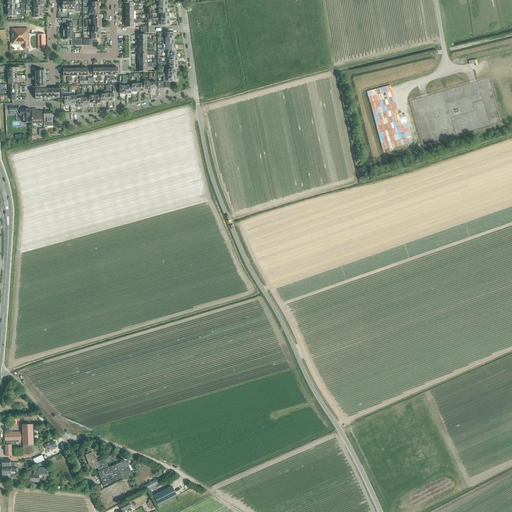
[(62,2),(62,7),(59,7),(59,9),(62,9),(62,10),(66,10),(66,13),(69,13),(69,2),(62,2)]
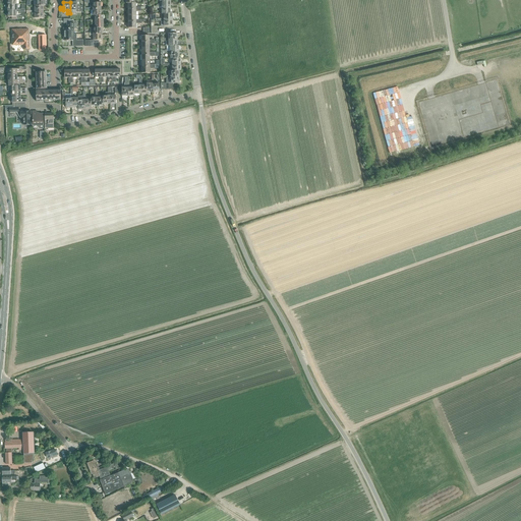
[(76,2),(70,2),(70,13),(72,13),(72,10),(75,10),(75,12),(82,12),(82,5),(76,6),(76,2)]
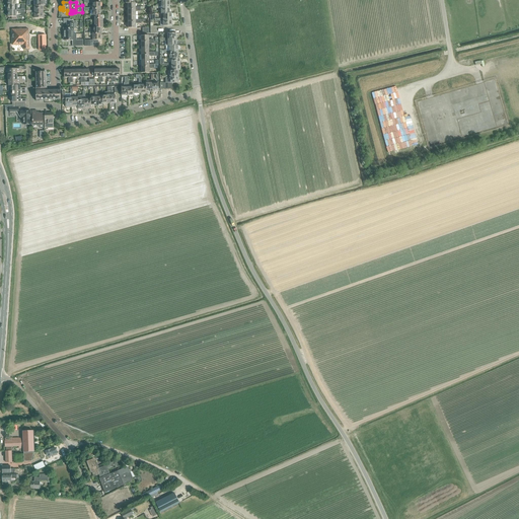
[(16,20),(16,17),(16,14),(20,14),(20,11),(20,9),(16,9),(16,11),(7,11),(7,17),(8,17),(11,17),(11,20),(16,20)]
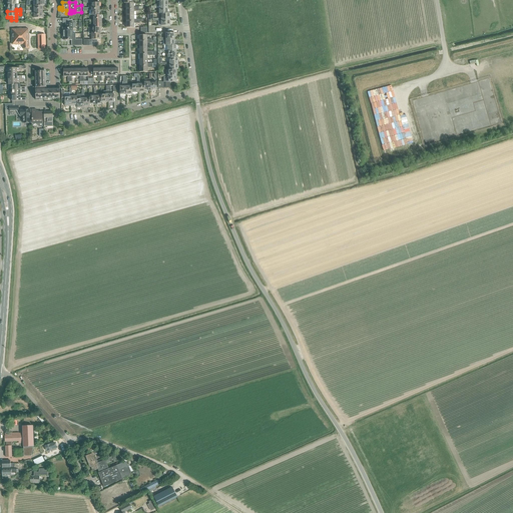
[(63,28),(63,34),(72,34),(72,28),(76,28),(76,23),(69,23),(66,23),(66,28),(63,28)]
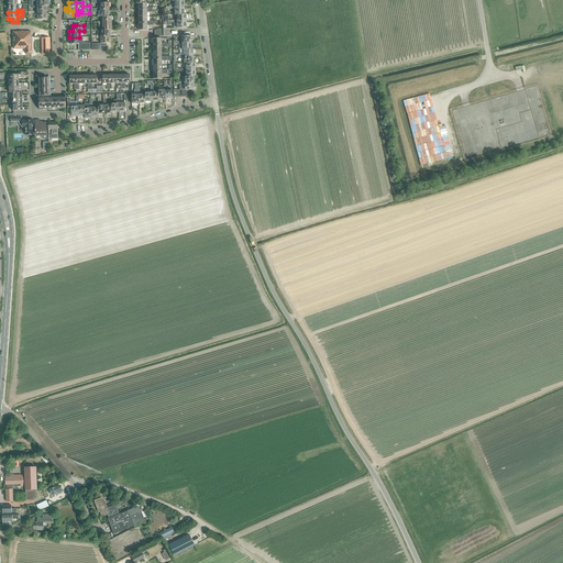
[(31,32),(21,33),(21,30),(19,30),(19,33),(13,33),(13,50),(25,50),(25,54),(32,54),(32,36),(31,36),(31,32)]
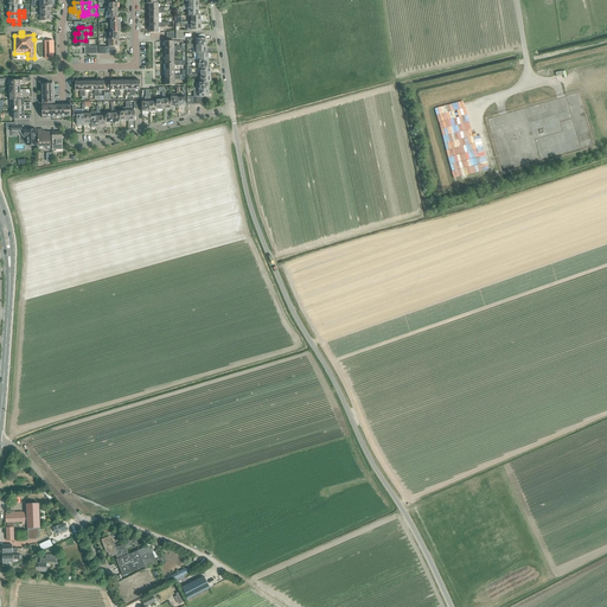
[(45,42),(45,59),(55,59),(53,40),(45,42)]
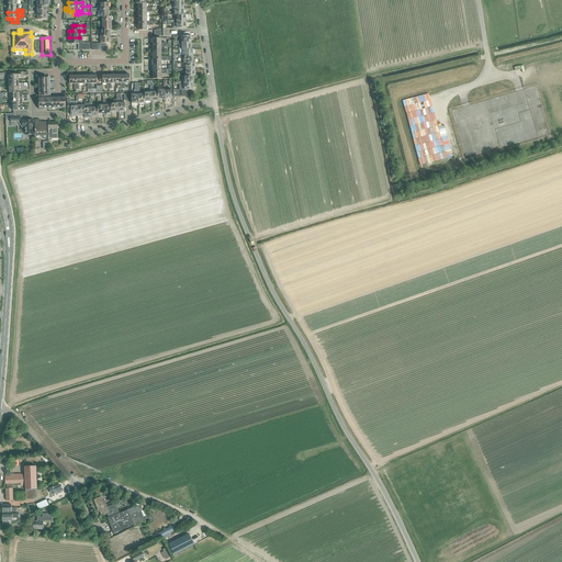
[(79,37),(69,37),(69,44),(78,44),(78,51),(89,51),(89,44),(79,44),(79,37)]
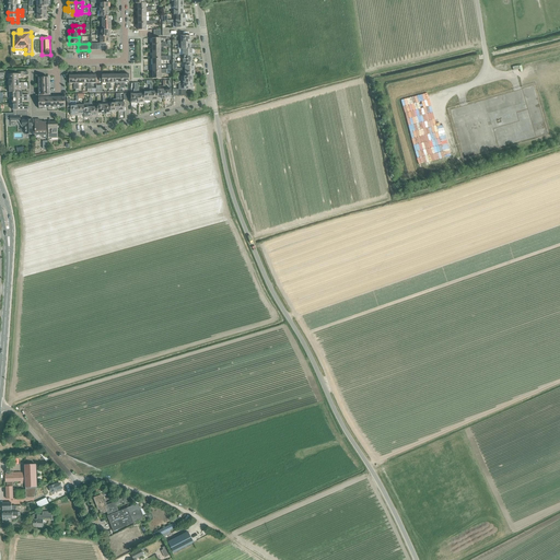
[(37,78),(37,88),(49,86),(48,78),(37,78)]
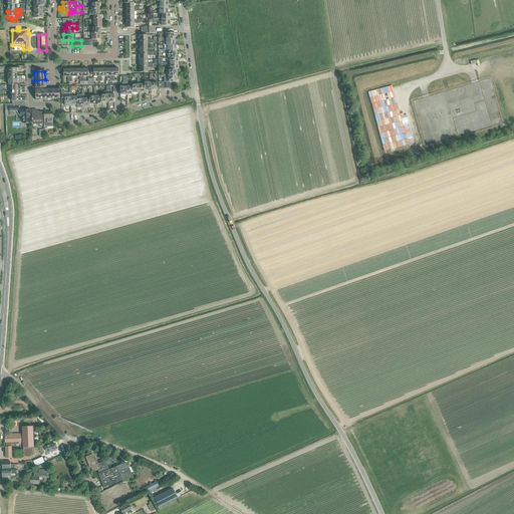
[(124,86),(124,82),(127,82),(127,78),(123,78),(123,81),(122,81),(122,86),(120,86),(117,86),(117,92),(120,92),(120,95),(126,95),(126,86),(124,86)]
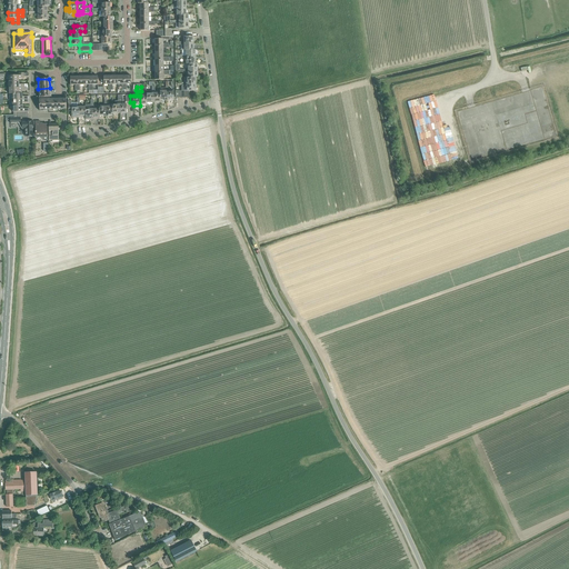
[(39,98),(40,100),(49,100),(49,98),(50,98),(50,88),(38,89),(39,98)]
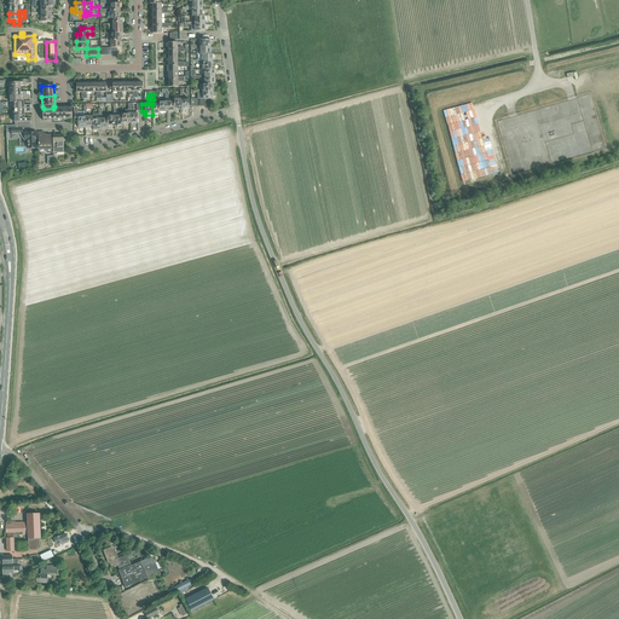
[(53,109),(44,109),(44,121),(58,121),(58,109),(53,109)]
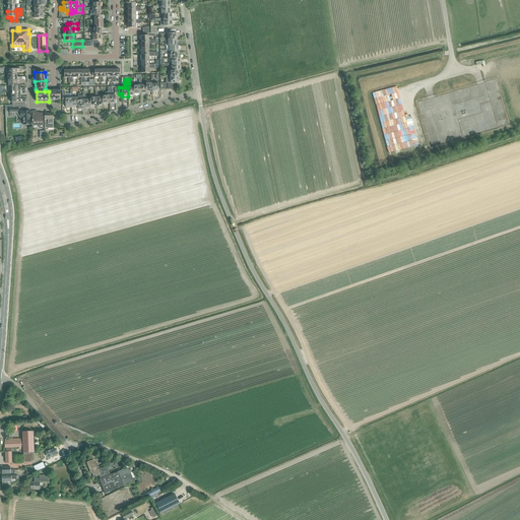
[(61,91),(49,91),(49,102),(61,101),(61,91)]
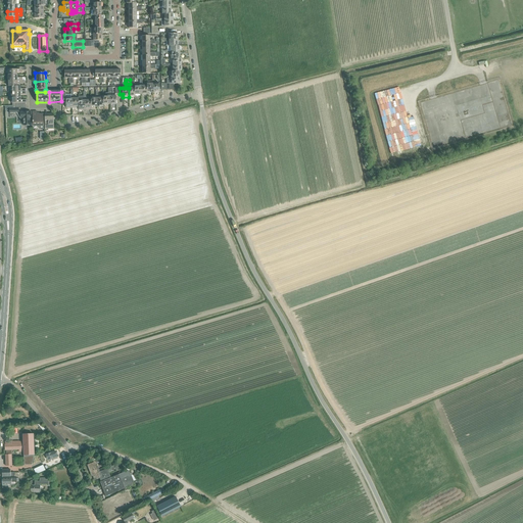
[(69,107),(73,107),(73,98),(70,98),(70,95),(66,95),(66,93),(62,93),(62,104),(65,104),(65,107),(66,107),(66,108),(69,108),(69,107)]
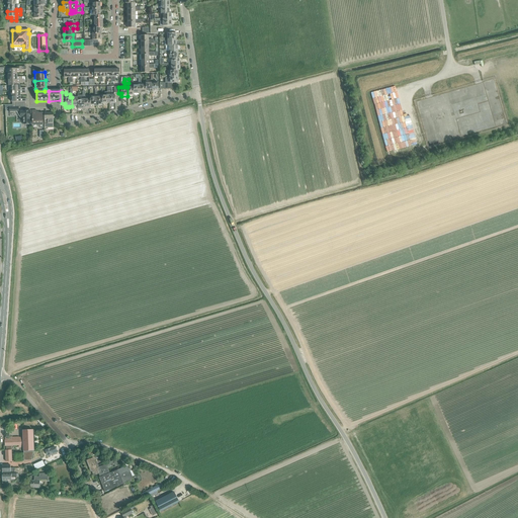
[(12,104),(5,104),(5,105),(5,106),(5,107),(9,107),(9,106),(12,106),(12,107),(10,107),(10,109),(9,109),(9,112),(10,112),(13,112),(17,112),(20,118),(23,118),(23,122),(24,122),(24,124),(31,124),(31,110),(19,111),(19,109),(18,104),(12,105),(12,104)]
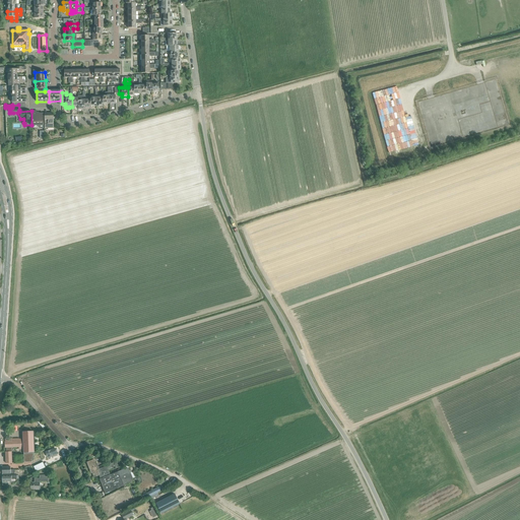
[(38,111),(33,111),(33,122),(33,125),(37,125),(40,128),(44,128),(44,125),(44,114),(38,114),(38,111)]
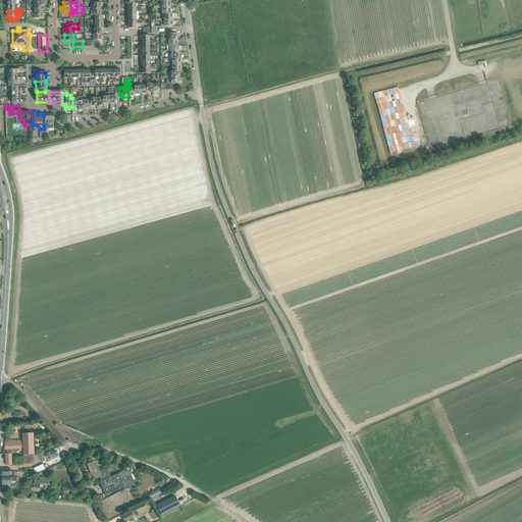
[(54,128),(54,126),(54,114),(48,114),(48,117),(45,117),(46,128),(54,128)]
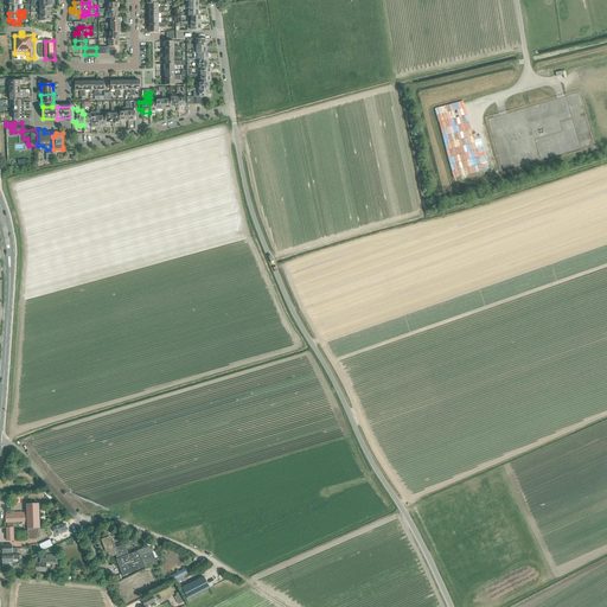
[(38,504),(26,504),(27,512),(27,522),(29,540),(37,540),(39,529),(38,504)]
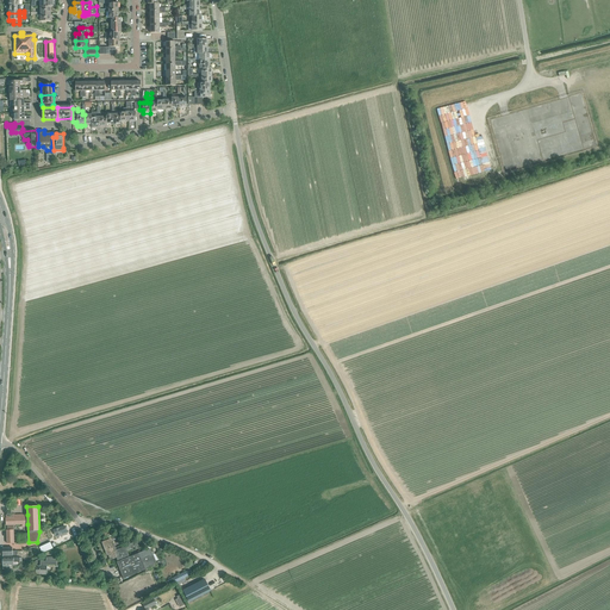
[(6,518),(6,526),(7,526),(7,530),(6,530),(6,537),(7,543),(14,543),(13,526),(23,524),(27,524),(27,515),(6,516),(6,518)]
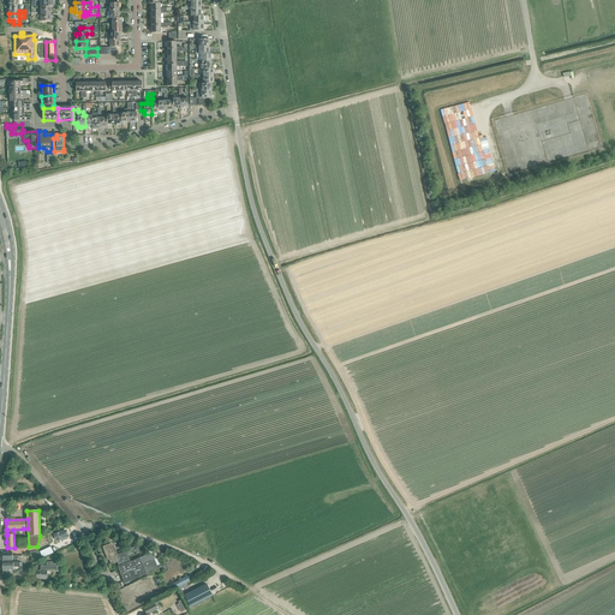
[(67,537),(65,531),(54,535),(57,541),(67,537)]
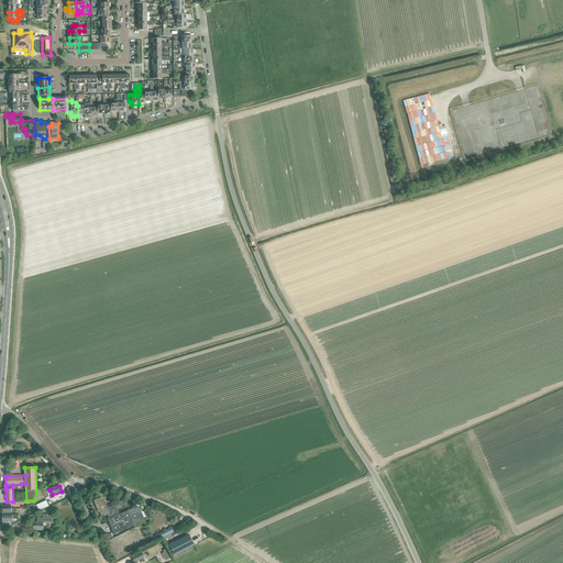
[(102,498),(95,500),(99,512),(100,511),(102,517),(108,515),(108,516),(109,517),(119,512),(118,508),(128,505),(127,499),(116,504),(116,505),(108,507),(106,501),(103,503),(102,498)]
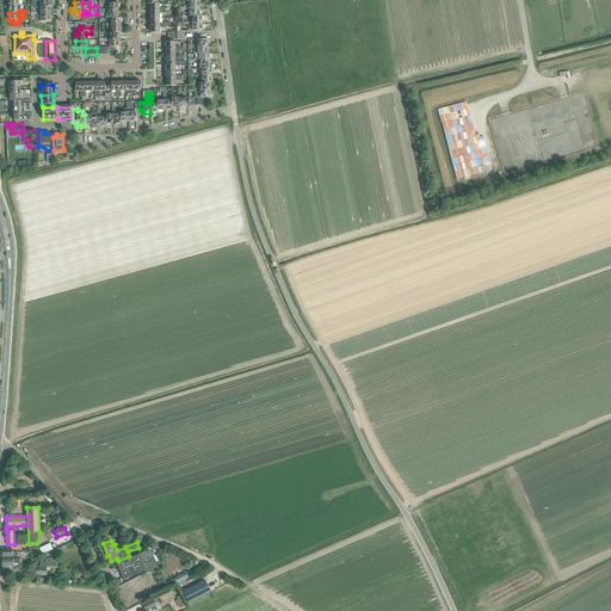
[(51,545),(50,543),(39,548),(42,554),(54,549),(53,549),(51,545)]
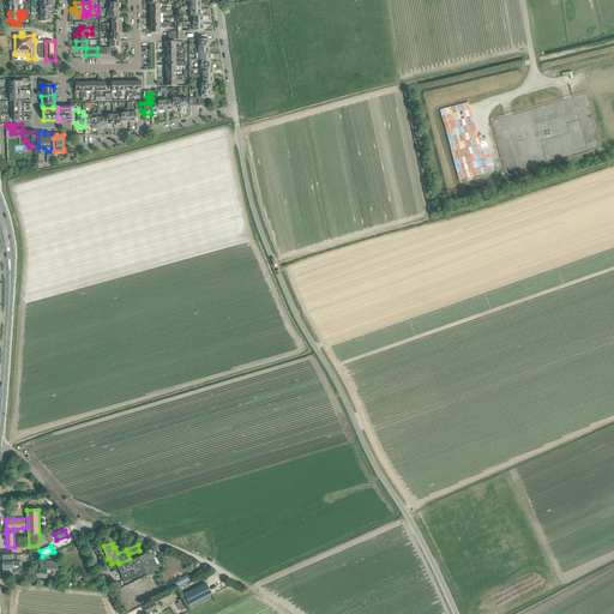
[(119,565),(118,566),(124,583),(146,573),(157,569),(156,565),(154,559),(156,558),(155,557),(154,553),(154,552),(140,557),(131,560),(130,560),(130,559),(119,564),(119,565)]
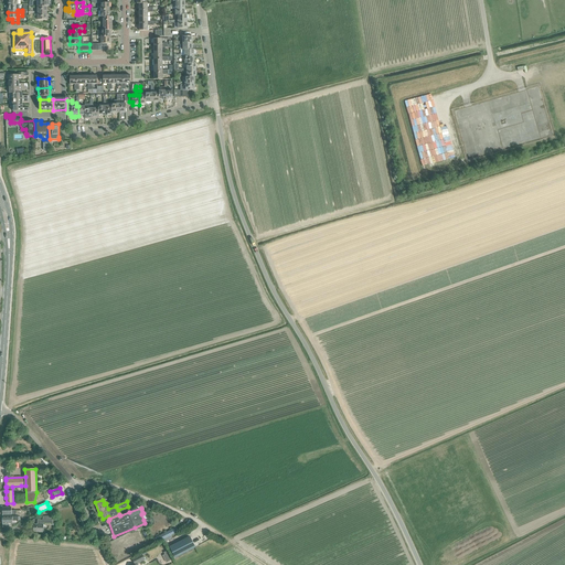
[(18,516),(12,516),(2,516),(2,524),(2,528),(9,526),(9,523),(13,523),(13,521),(20,520),(20,516),(18,516)]
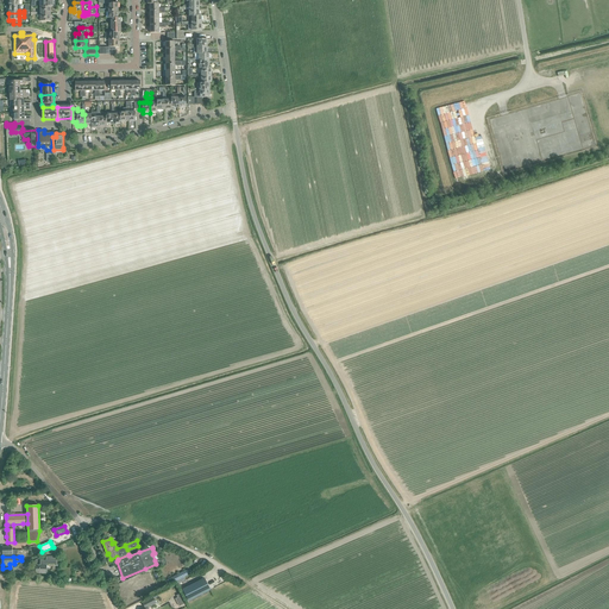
[(46,573),(46,564),(56,564),(57,560),(56,560),(56,557),(46,557),(46,560),(41,560),(39,565),(36,565),(36,573),(46,573)]
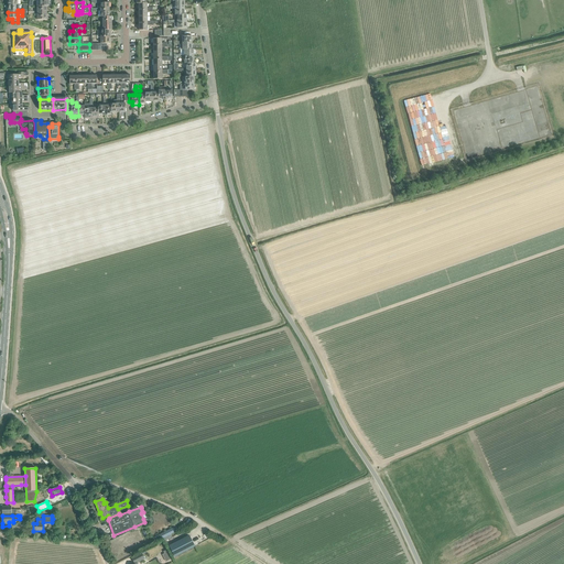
[(154,543),(179,531),(183,529),(181,524),(177,527),(176,525),(152,538),(154,543)]
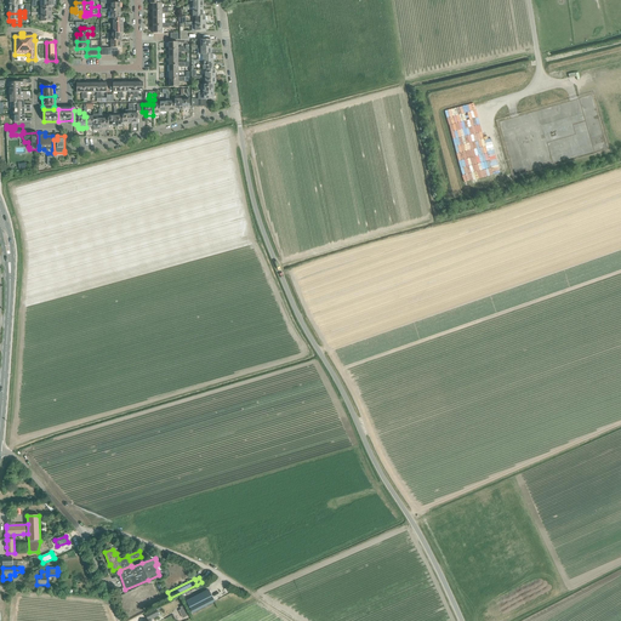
[(187,602),(192,613),(215,602),(209,590),(187,602)]
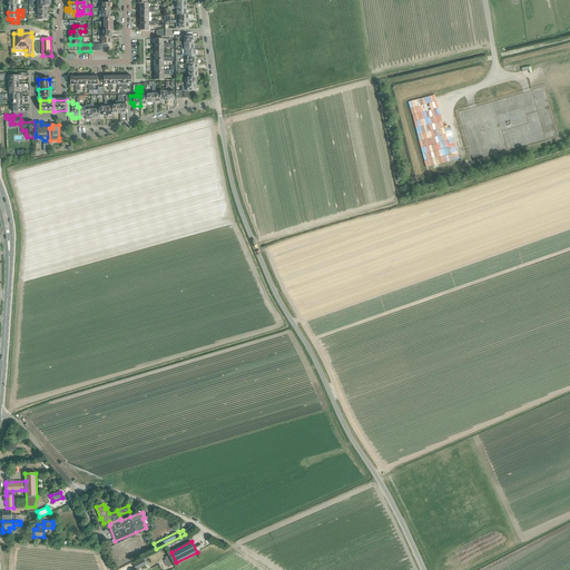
[(134,564),(136,569),(146,564),(143,559),(134,564)]
